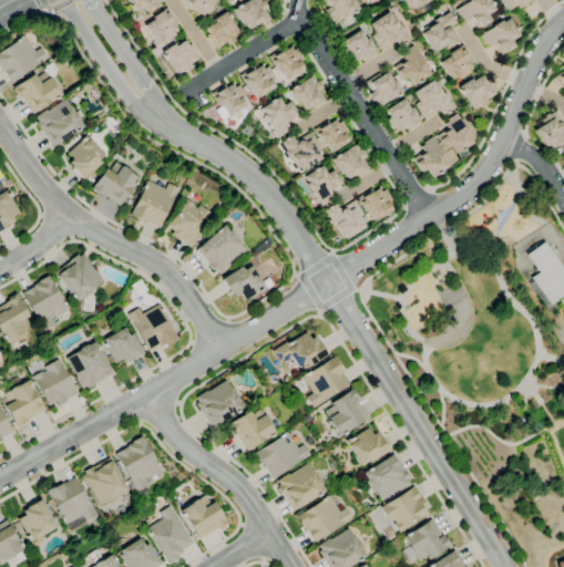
[(150,13),(146,8),(139,13),(135,9),(134,9),(132,6),(133,6),(130,0),(160,0),(163,4),(150,13)]
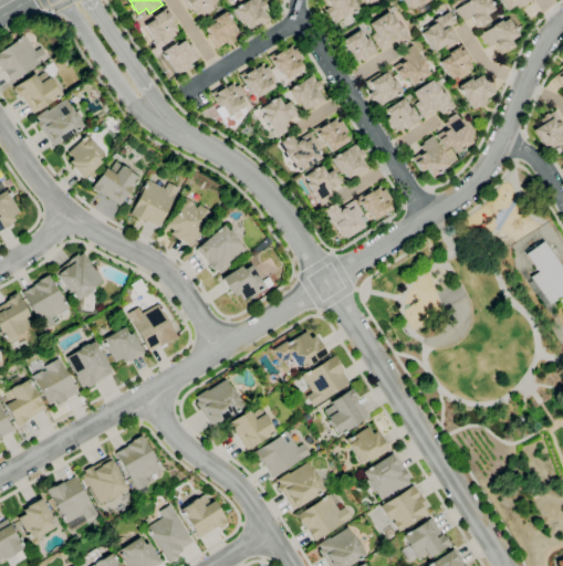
[(206,17),(202,13),(199,16),(196,10),(193,11),(185,0),(219,0),(220,1),(214,6),(216,10),(206,17)]
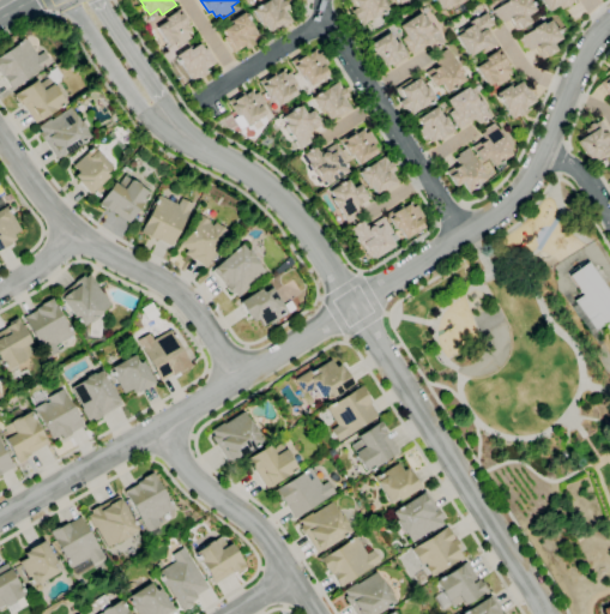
[(272,32),(266,22),(264,24),(255,11),(259,8),(258,7),(261,5),(263,6),(271,0),(284,0),(285,1),(287,0),(293,8),(289,11),(296,22),(282,30),(279,28),(272,32)]
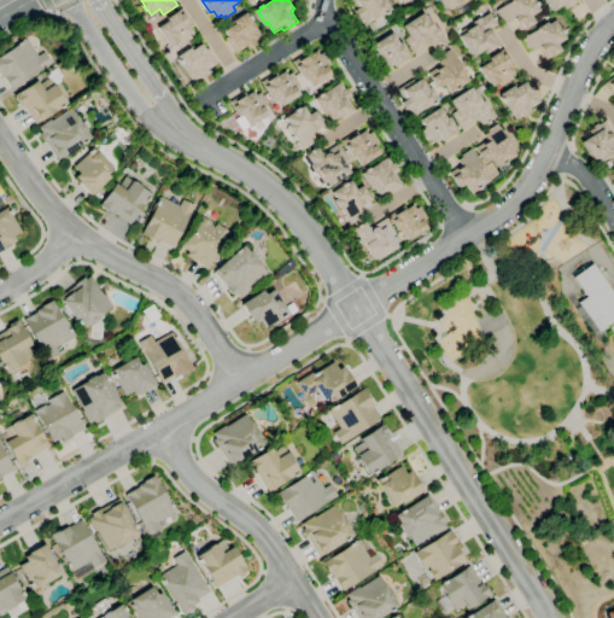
[(367,25),(362,18),(361,19),(356,11),(361,9),(355,0),(386,0),(393,10),(390,12),(391,13),(387,16),(386,15),(378,19),(376,19),(367,25)]
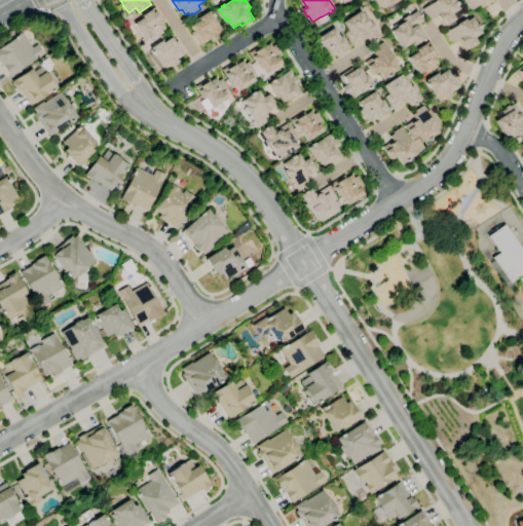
[(385,9),(383,6),(380,8),(375,0),(403,0),(396,4),(396,3),(385,9)]
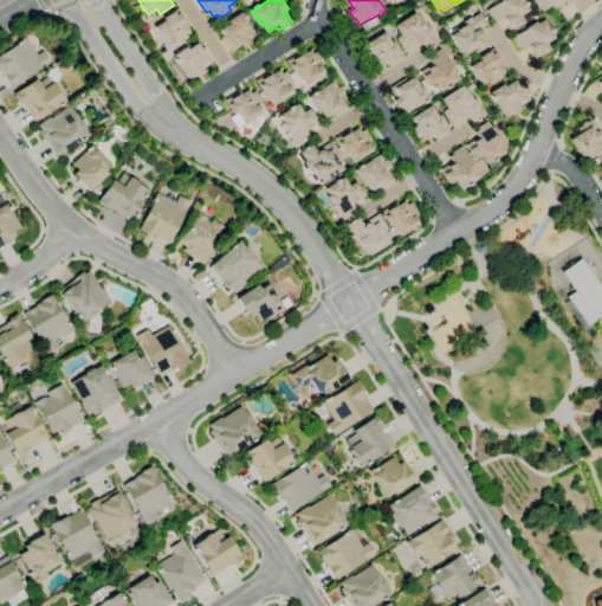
[(512,32),(505,20),(499,23),(497,19),(494,20),(489,10),(486,6),(493,1),(492,0),(523,0),(525,2),(528,1),(529,5),(528,6),(531,11),(522,15),(526,23),(512,32)]
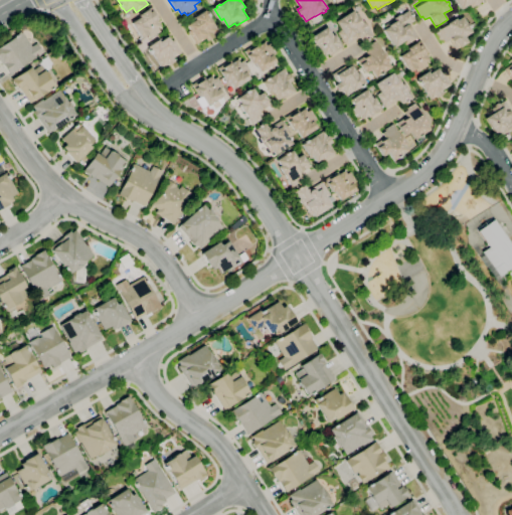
[(463,9),(456,0),(487,0),(482,3),(482,4),(479,7),(478,5),(474,8),(471,4),(463,9)]
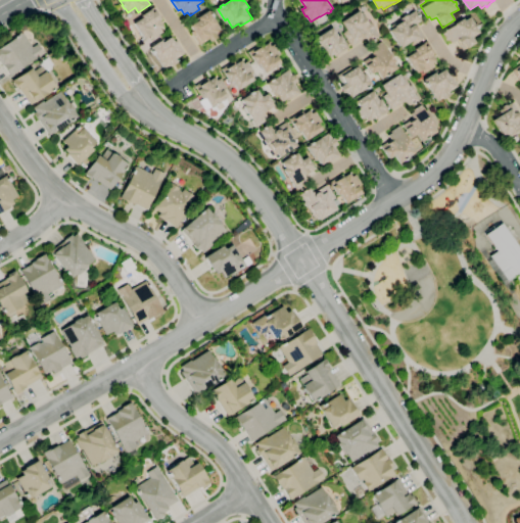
[(145,40),(135,24),(144,17),(143,15),(156,7),(164,19),(161,21),(166,27),(162,29),(164,33),(154,39),(151,35),(145,40)]
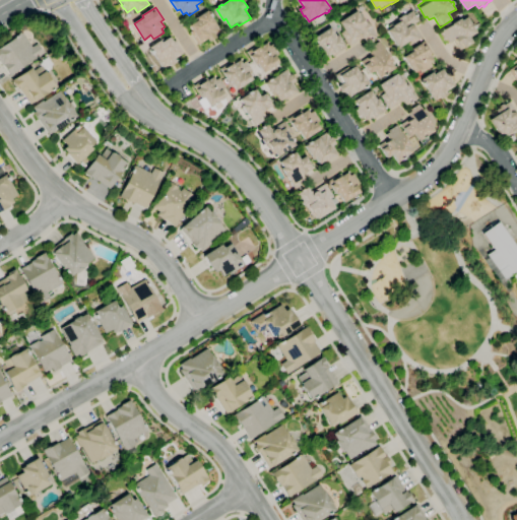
[(200,46),(192,33),(194,31),(191,25),(199,20),(197,18),(208,11),(210,14),(212,13),(213,16),(212,16),(222,33),(217,36),(218,38),(211,43),(209,39),(200,46)]
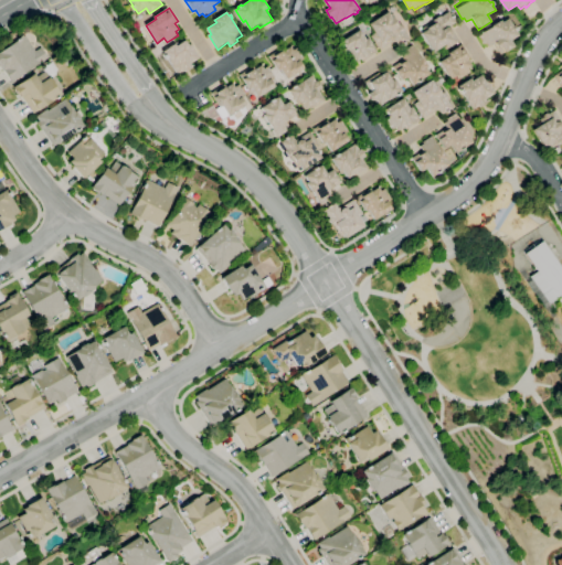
[(381,51),(372,36),(375,33),(371,24),(389,12),(391,16),(394,13),(401,24),(402,24),(406,31),(405,31),(411,40),(406,42),(407,44),(405,45),(404,44),(400,46),(396,41),(381,51)]
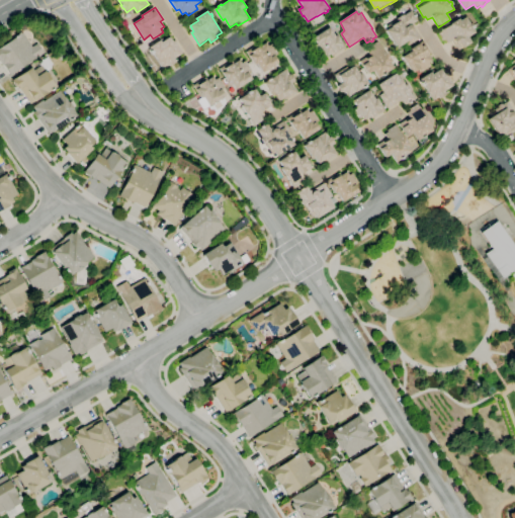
[(398,48),(388,30),(391,28),(389,25),(398,19),(404,14),(405,15),(413,11),(415,15),(416,14),(417,16),(416,17),(419,20),(414,23),(416,25),(415,26),(422,38),(409,47),(407,42),(398,48)]
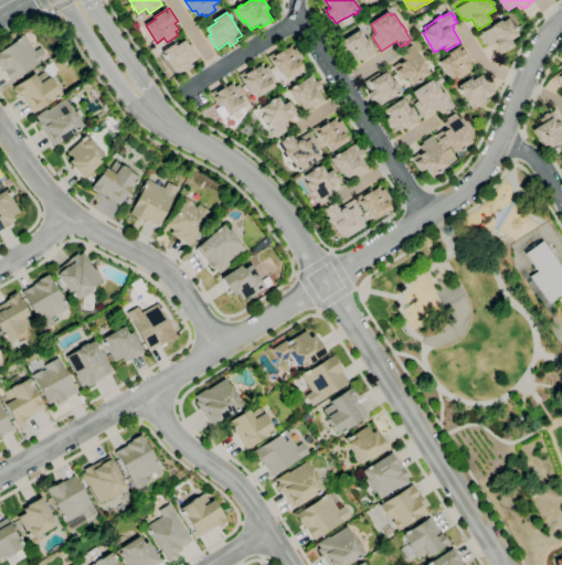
[(501,54),(496,44),(490,48),(488,43),(486,44),(480,35),(492,28),(492,27),(501,20),(502,22),(509,19),(519,35),(511,40),(516,46),(506,53),(505,52),(501,54)]
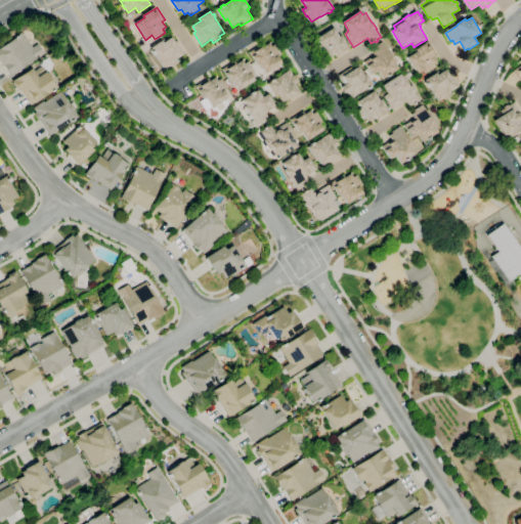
[(331,58),(329,55),(324,57),(318,47),(321,45),(318,38),(335,28),(341,37),(342,36),(351,49),(338,57),(337,54),(331,58)]
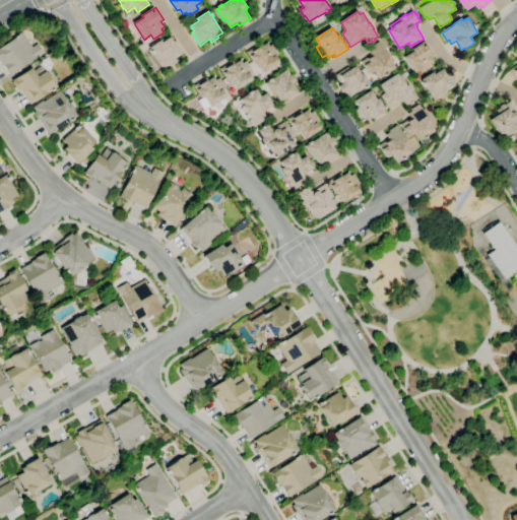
[(11,75),(5,65),(4,66),(1,61),(0,62),(0,49),(17,38),(17,37),(20,35),(19,34),(22,33),(22,34),(23,33),(34,48),(40,44),(46,53),(13,75),(13,74),(11,75)]
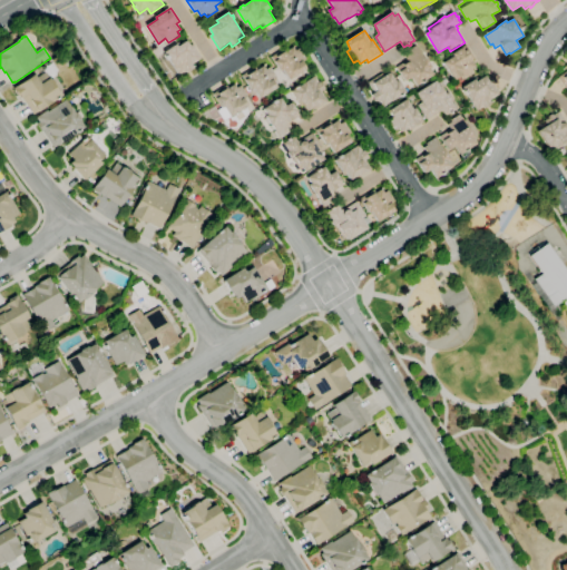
[(181,76),(169,59),(168,60),(166,57),(167,56),(165,52),(177,45),(178,47),(187,41),(192,47),(194,45),(204,58),(193,66),(195,69),(188,74),(187,71),(181,76)]
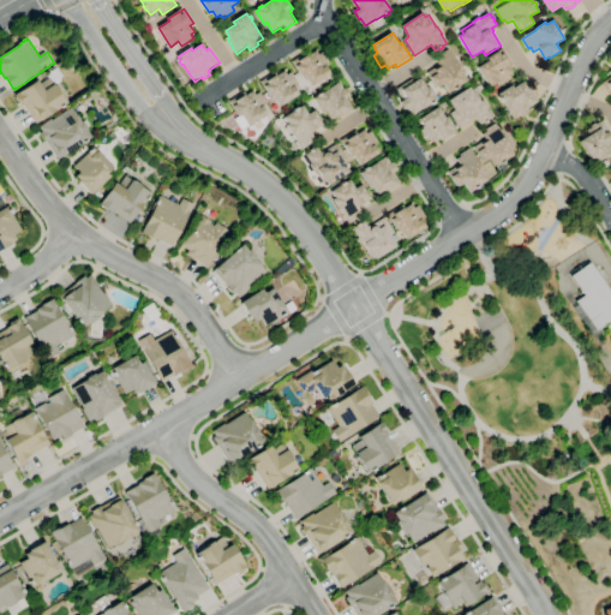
[(491,87),(479,67),(490,61),(487,59),(504,48),(513,63),(510,65),(514,72),(510,75),(513,78),(501,87),(498,82),(491,87)]
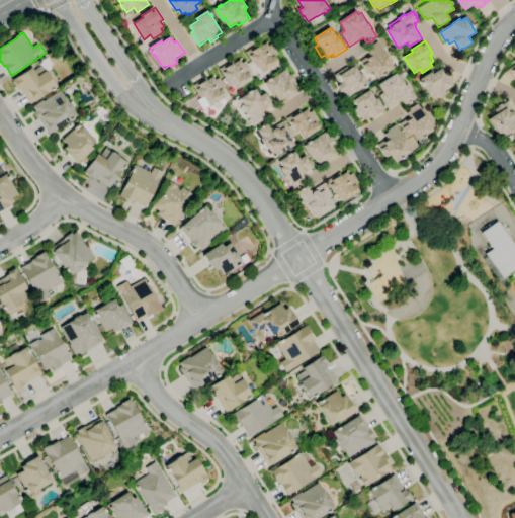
[(379,78),(374,70),(369,74),(363,66),(364,65),(361,62),(371,55),(368,51),(371,49),(370,47),(379,41),(387,54),(388,53),(393,61),(392,63),(395,68),(387,73),(387,74),(383,76),(383,75),(379,78)]
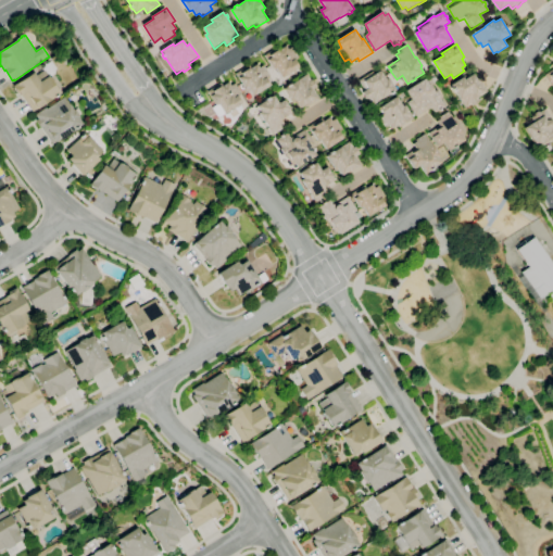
[(284,78),(277,68),(275,70),(266,55),(278,47),(280,50),(287,46),(289,50),(293,47),(300,58),(297,61),(300,67),(284,78)]
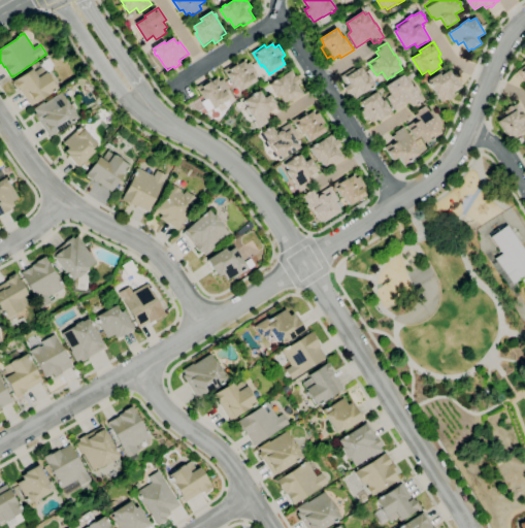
[(33,106),(23,91),(22,92),(20,89),(19,90),(14,84),(15,83),(15,81),(33,69),(35,72),(42,68),(40,65),(51,59),(55,65),(54,70),(47,74),(59,89),(56,91),(56,92),(54,94),(53,93),(36,104),(36,103),(33,106)]
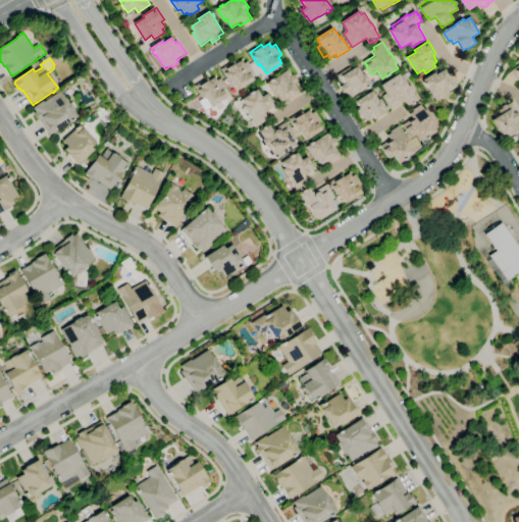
[(240,91),(232,82),(231,83),(225,73),(228,71),(227,69),(235,64),(236,64),(243,60),(245,63),(248,61),(255,71),(251,73),(255,80),(240,91)]
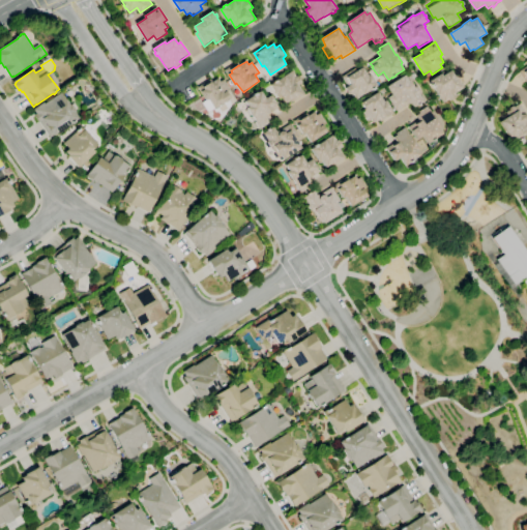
[(356,99),(352,94),(351,95),(346,88),(352,85),(349,80),(346,82),(343,77),(356,68),(358,70),(363,67),(369,76),(371,75),(378,86),(375,88),(376,89),(373,91),(372,89),(356,99)]
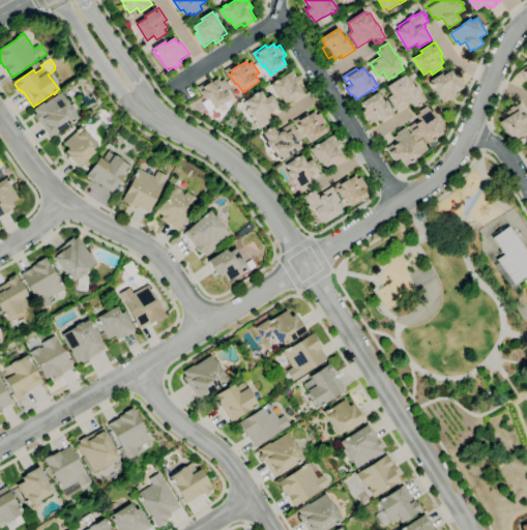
[(287,104),(281,95),(279,96),(271,85),(294,70),(297,77),(299,76),(303,83),(300,85),(306,94),(293,102),(292,99),(287,104)]
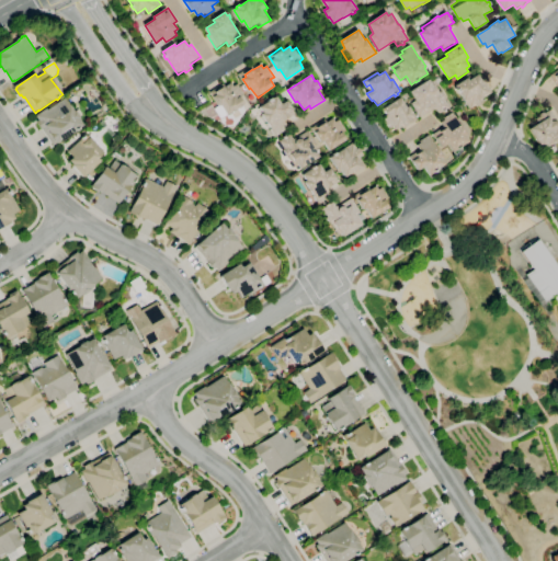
[(470,110),(459,92),(458,93),(457,90),(458,89),(456,86),(468,78),(469,80),(478,75),(481,80),(485,79),(493,92),(484,99),(486,102),(478,107),(477,105),(470,110)]
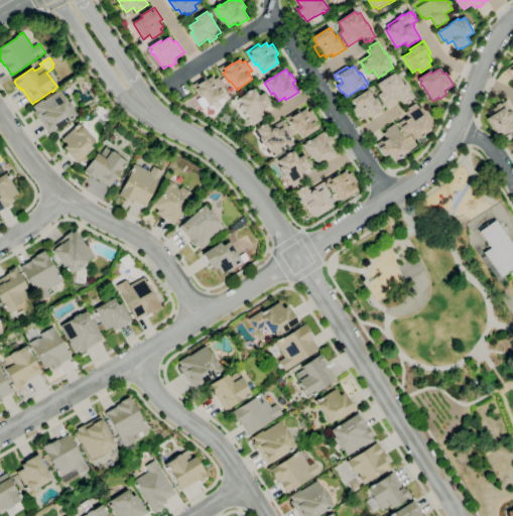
[(387,109),(379,95),(383,93),(377,85),(395,74),(396,77),(399,75),(405,85),(406,85),(410,91),(409,92),(414,99),(410,101),(411,103),(409,104),(408,103),(404,105),(401,100),(400,101),(399,101),(387,109)]
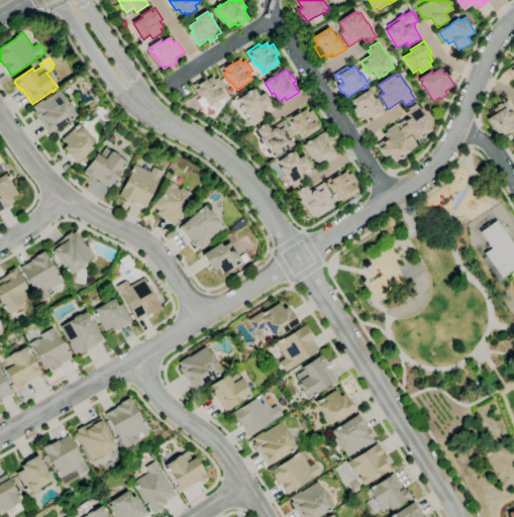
[(210,106),(204,97),(202,98),(197,89),(200,87),(199,85),(206,80),(207,81),(214,77),(216,80),(220,78),(226,88),(222,90),(226,96),(210,106)]
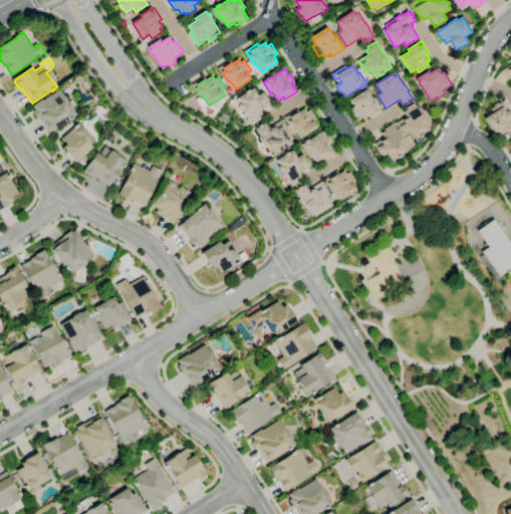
[(252,125),(248,119),(250,117),(246,112),(240,104),(243,103),(239,98),(247,92),(246,91),(249,90),(250,91),(254,88),(258,95),(264,92),(271,104),(261,111),(265,117),(254,124),(253,124),(252,125)]
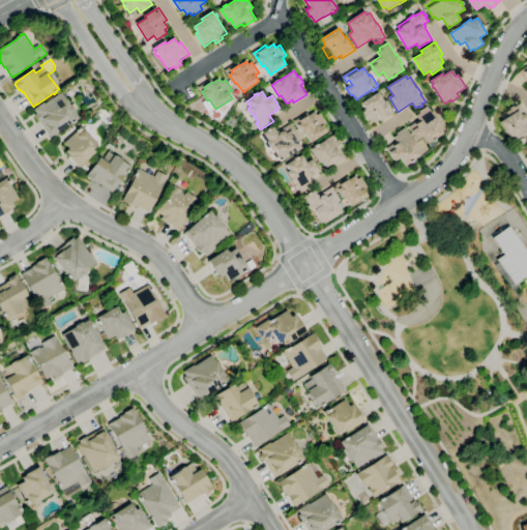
[(375,123),(373,119),(368,123),(361,113),(367,110),(362,102),(379,92),(384,101),(387,100),(396,114),(382,122),(380,119),(375,123)]
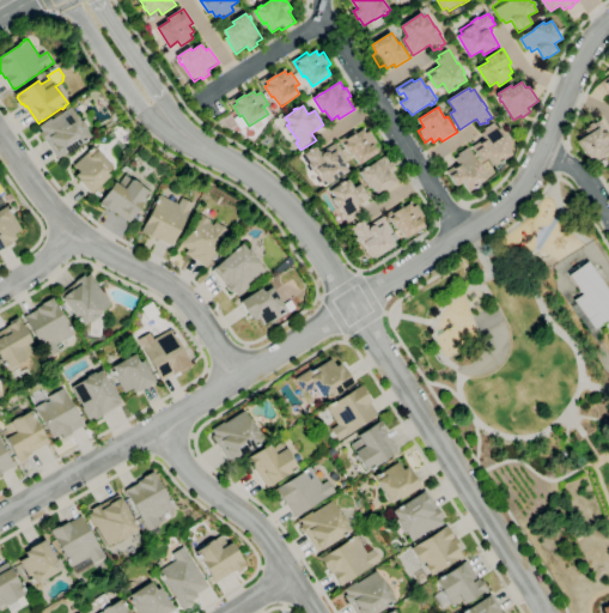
[(60,159),(48,141),(47,143),(41,133),(44,132),(41,127),(52,119),(53,120),(72,108),(78,116),(79,115),(89,128),(86,129),(92,138),(87,140),(87,141),(85,144),(84,143),(64,157),(60,159)]
